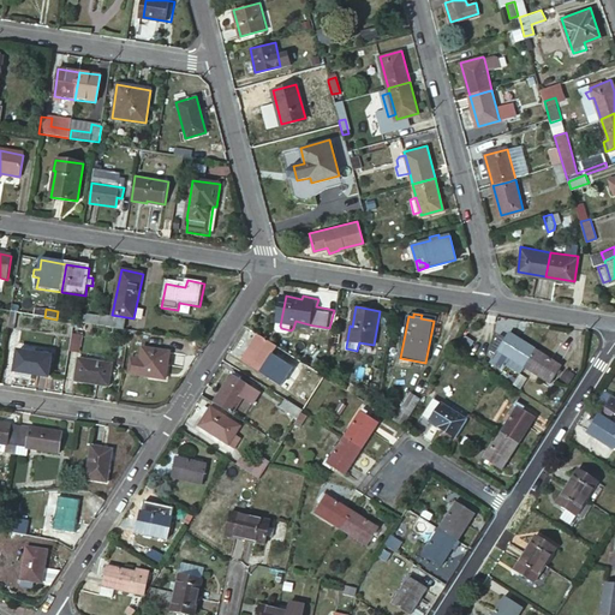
[(87,324),(100,326),(101,317),(89,315),(87,324)]
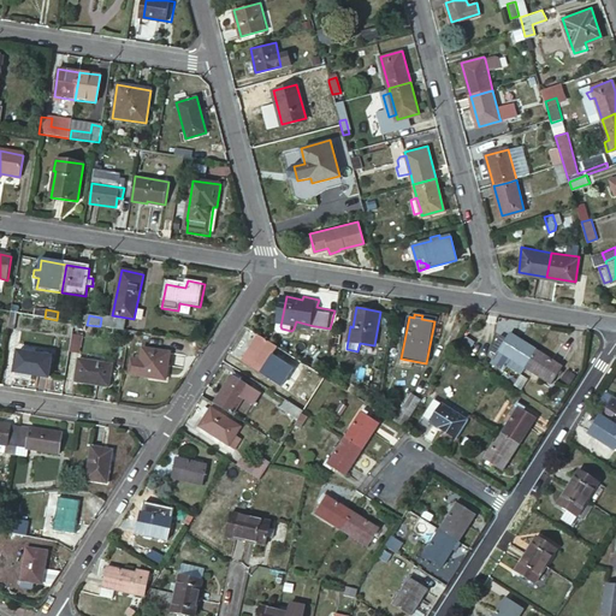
[(101,318),(100,326),(117,330),(118,319),(101,317),(101,318)]
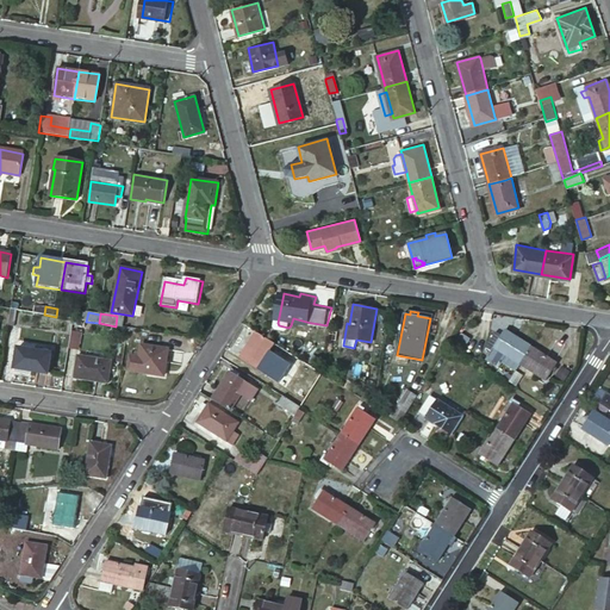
[(267,356),(275,342),(255,330),(240,356),(250,362),(260,368),(267,356)]
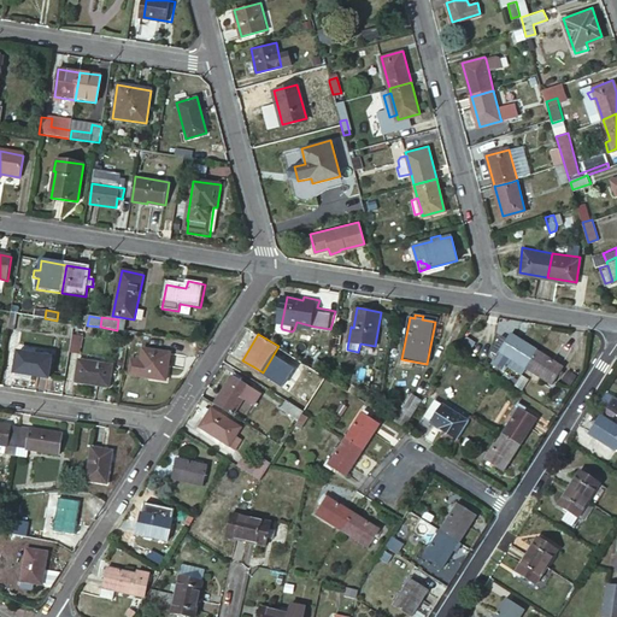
[(522,375),(526,369),(538,351),(511,334),(499,352),(492,364),(505,371),(507,366),(522,375)]
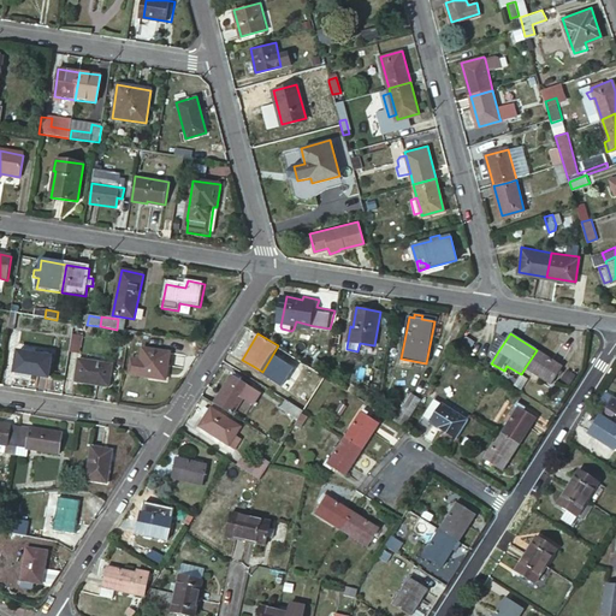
[(170,353),(143,348),(142,361),(131,360),(129,374),(152,378),(153,373),(163,375),(164,366),(167,366),(170,353)]
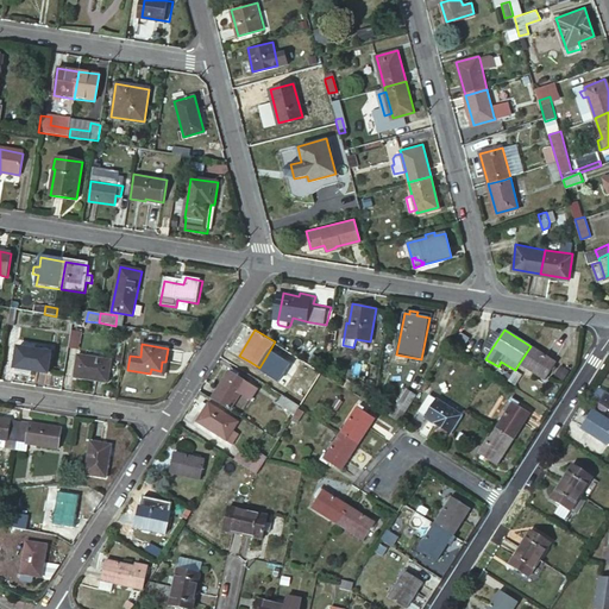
[(519,364),(545,381),(557,362),(531,346),(519,364)]
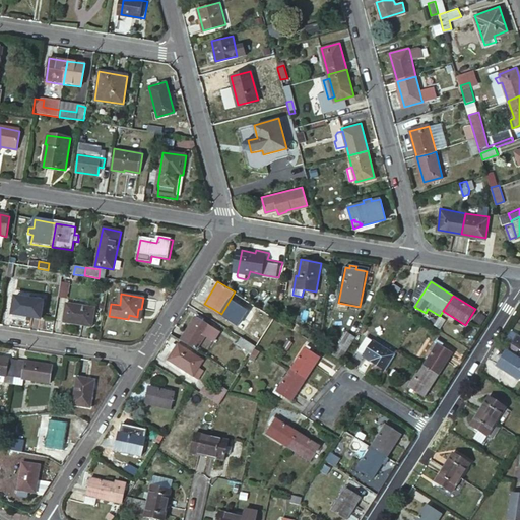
[(44,302),(15,298),(13,314),(41,319),(44,302)]
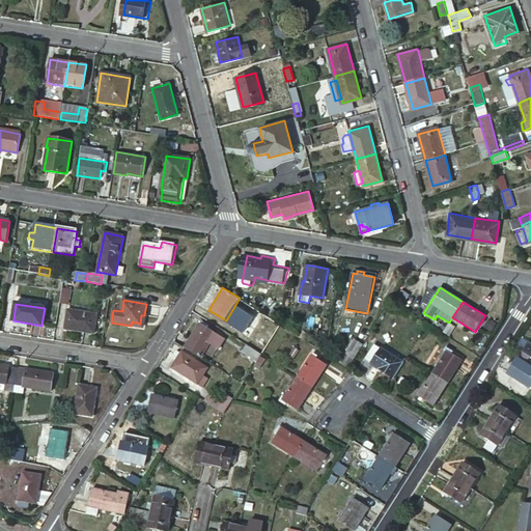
[(98,315),(68,310),(65,329),(94,334),(98,315)]
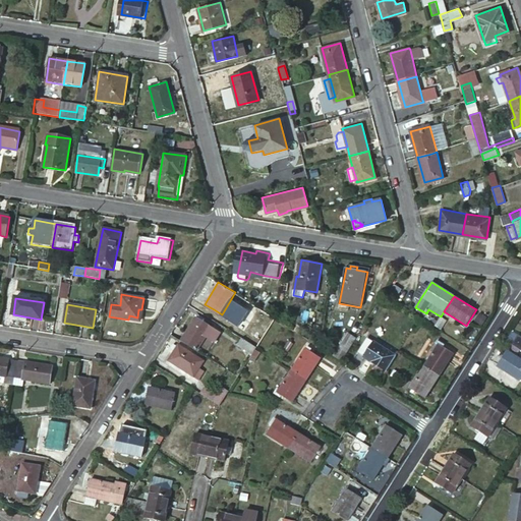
[(253,321),(228,304),(222,314),(214,309),(210,315),(242,337),(253,321)]
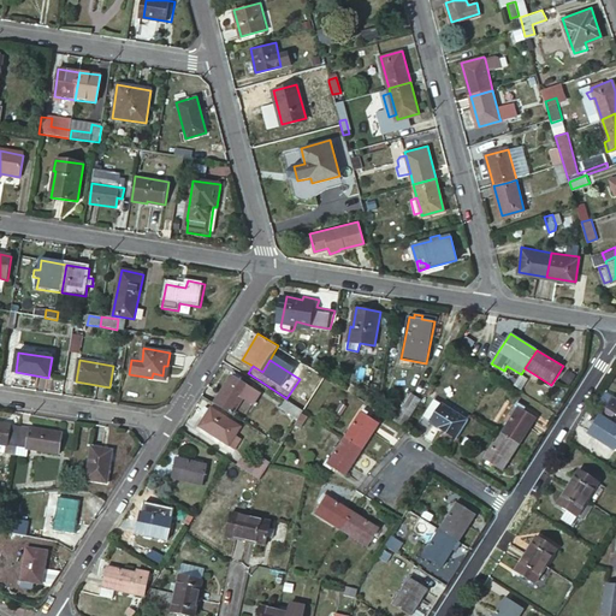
[(166,380),(167,366),(164,366),(163,375),(153,373),(152,378),(166,380)]
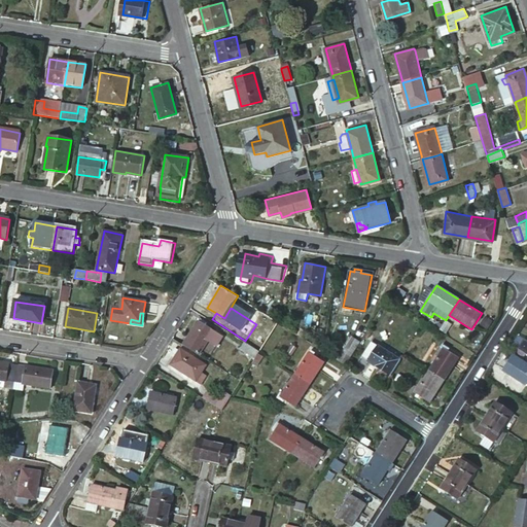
[(183,345),(199,354),(208,341),(216,347),(222,336),(206,325),(208,323),(200,318),(183,345)]
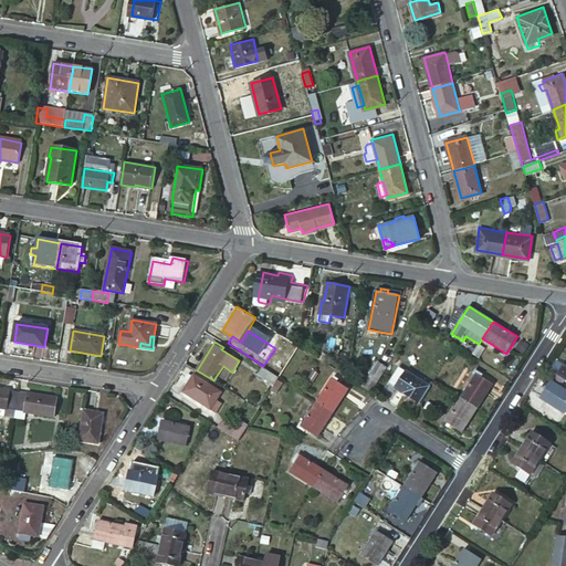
[(517,352),(524,356),(530,347),(523,343),(517,352)]
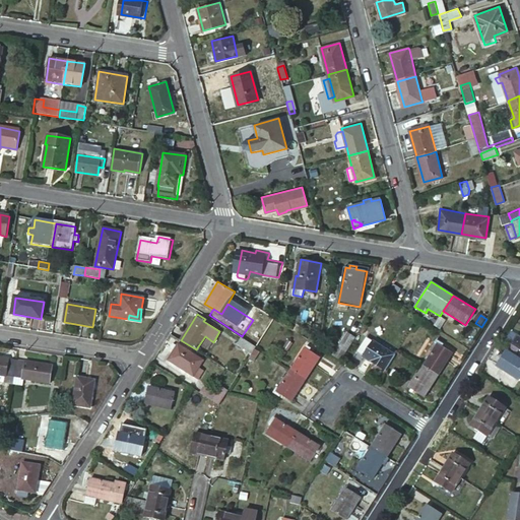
[(341,361),(355,337),(347,331),(333,354),(341,361)]
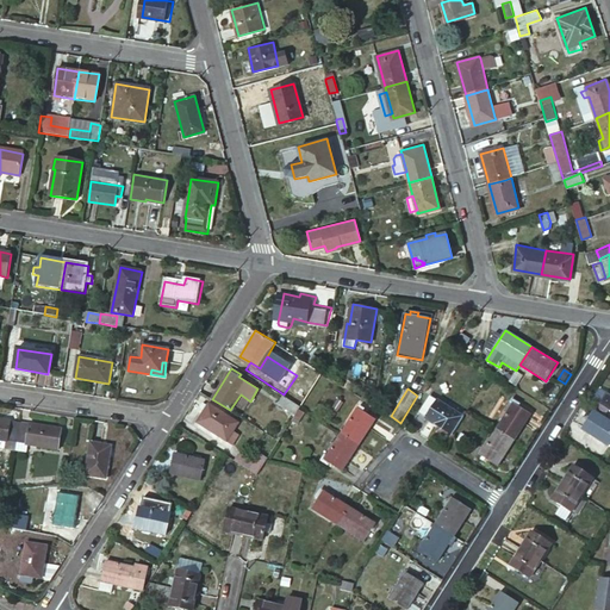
[(609,409),(609,393),(601,388),(595,402),(609,409)]
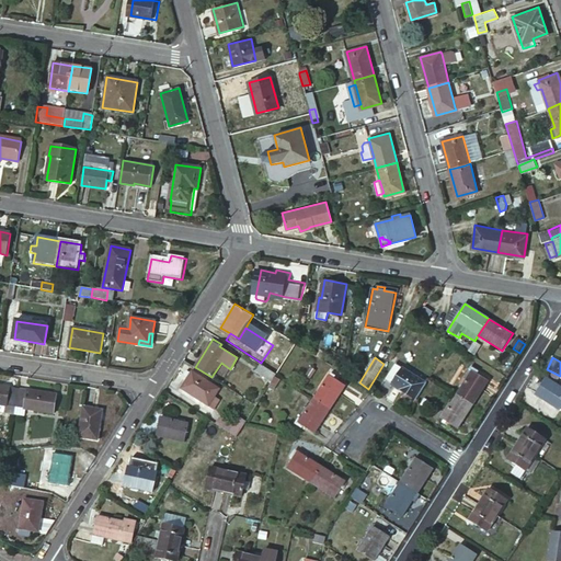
[(271,381),(276,373),(261,363),(255,371),(271,381)]
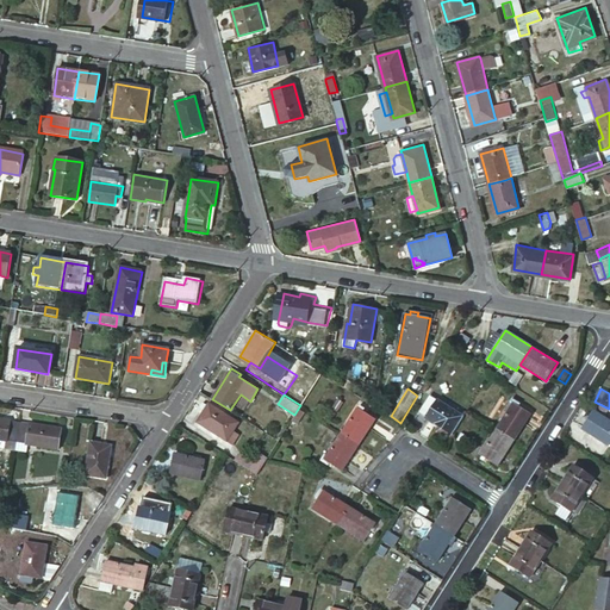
[(428,417),(439,400),(434,398),(430,396),(421,412),(428,417)]
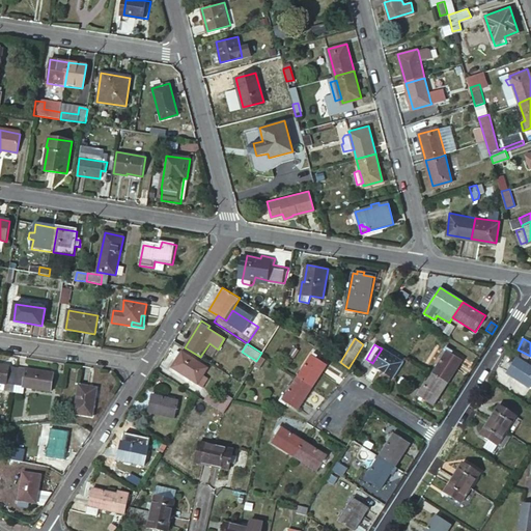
[(394,378),(403,363),(382,348),(372,363),(372,364),(394,378)]
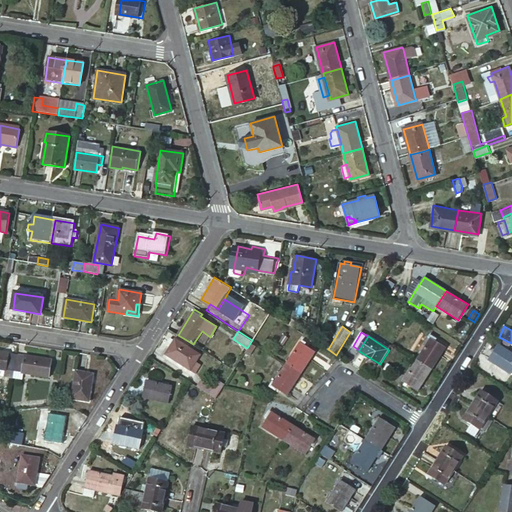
[(432,337),(418,359),(432,369),(445,348),(438,343),(439,341),(432,337)]
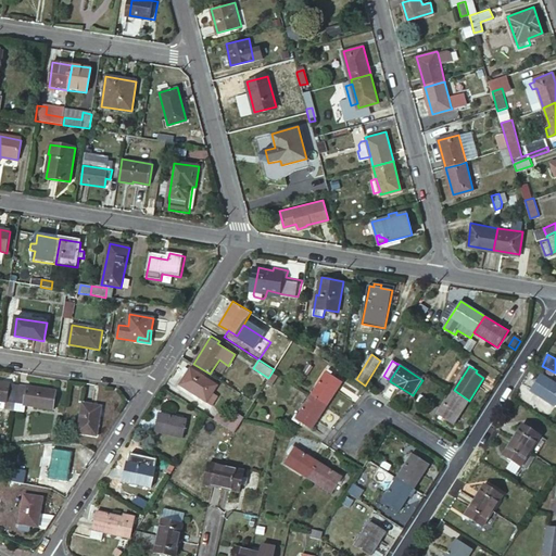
[(218,386),(191,368),(180,384),(207,403),(218,386)]
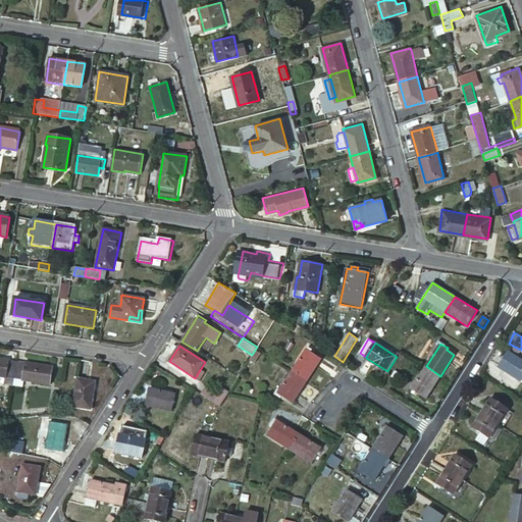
[(307,349),(293,370),(307,380),(321,358),(307,349)]
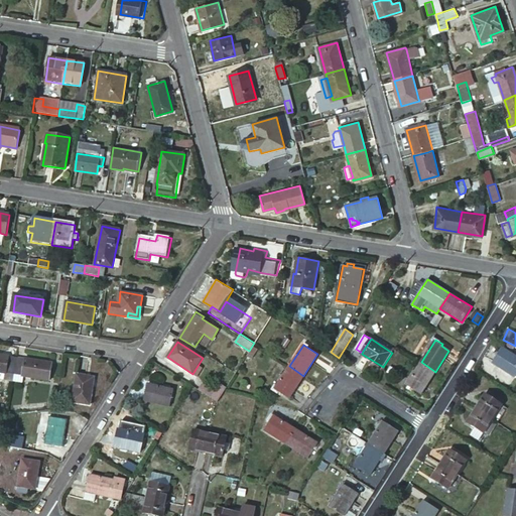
[(515,374),(515,355),(503,347),(499,352),(493,362),(515,375),(515,374)]
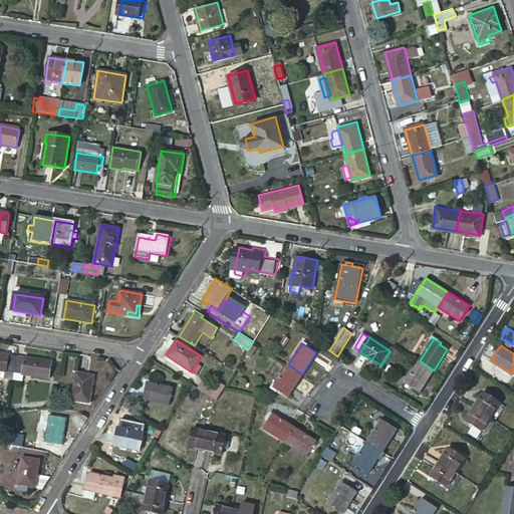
[(16,356),(9,355),(9,353),(0,351),(0,370),(6,371),(6,370),(14,371),(16,356)]
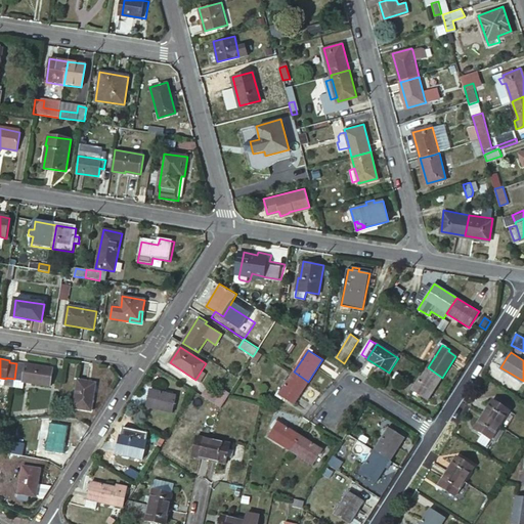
[(25,364),(16,363),(14,379),(23,380),(22,381),(50,386),(52,367),(25,363),(25,364)]
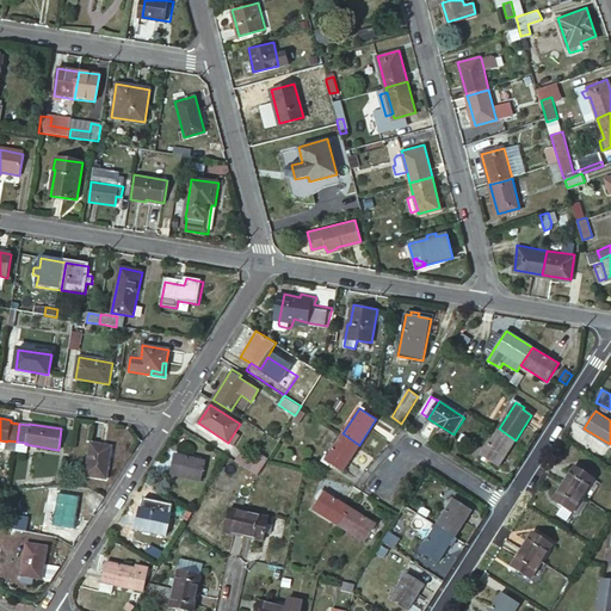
[(499,429),(482,455),(500,466),(516,440),(499,429)]
